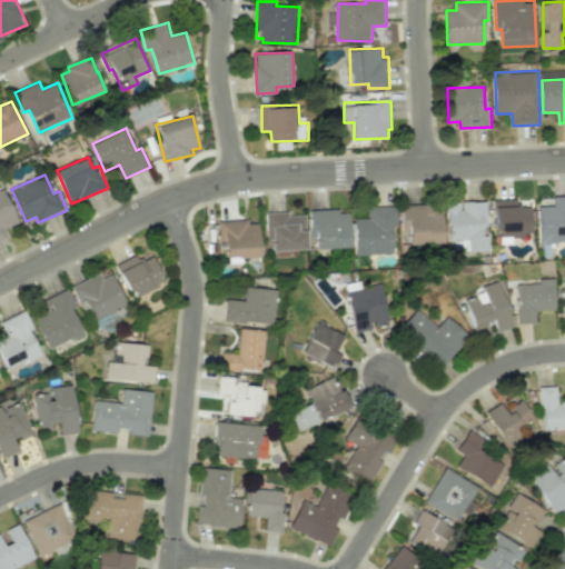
[(20,222),(5,189),(0,190),(0,242),(11,238),(7,228),(20,222)]
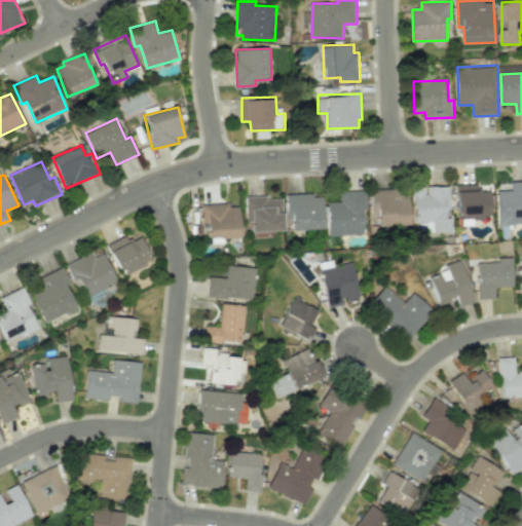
[(521,181),(513,181),(514,190),(499,191),(500,226),(521,225),(521,181)]
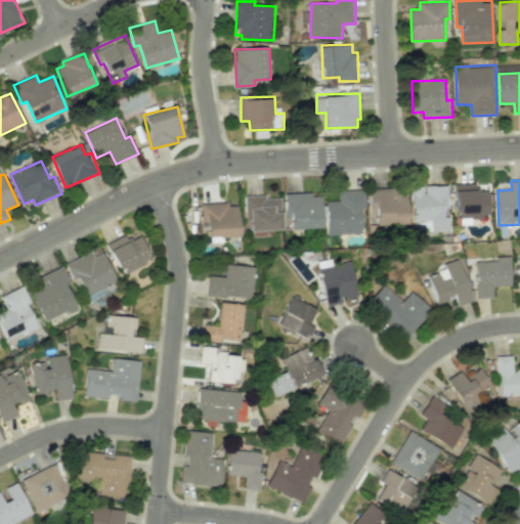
[(457,184),(459,218),(492,216),(490,190),(478,190),(477,183),(457,184)]
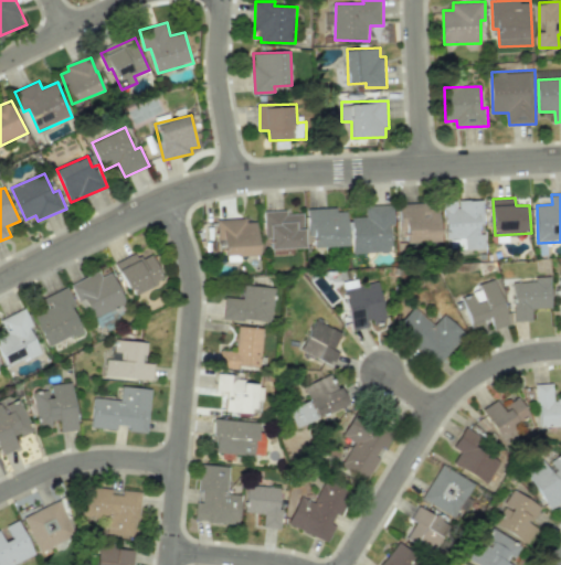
[(447,201),(448,249),(487,248),(487,234),(480,234),(480,224),(486,224),(485,200),(459,201),(447,201)]
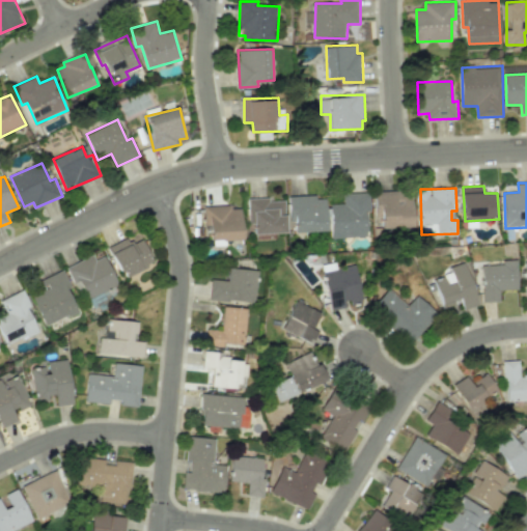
[(377,191),(377,211),(382,211),(383,228),(414,227),(414,191),(377,191)]
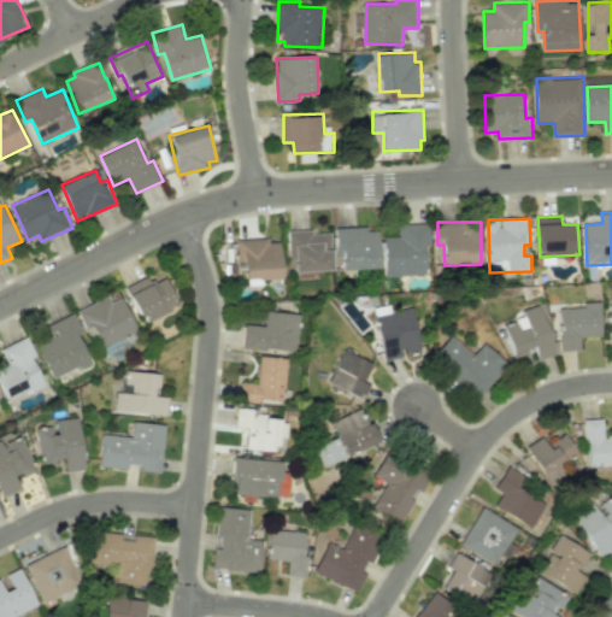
[(401,224),(401,236),(386,238),(387,276),(428,275),(428,246),(433,246),(431,223),(401,224)]
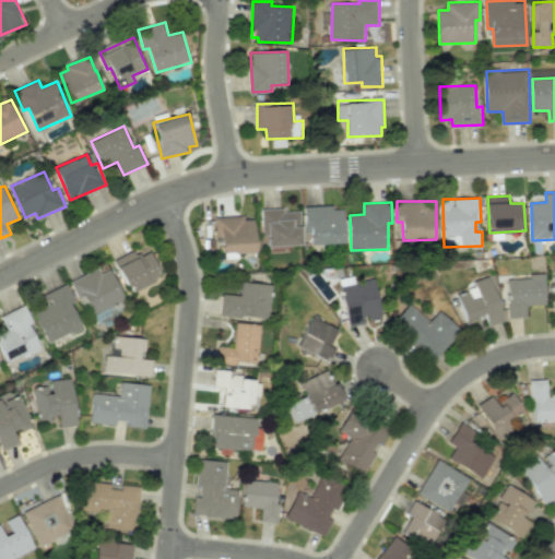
[(334,209),(334,205),(308,206),(309,245),(346,244),(345,209),(334,209)]
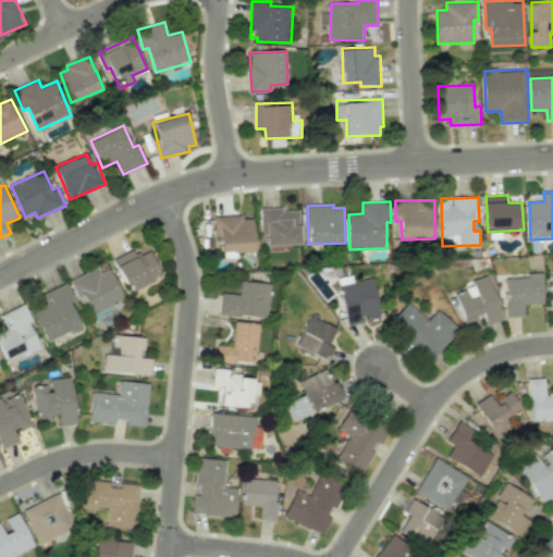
[(303,245),(302,210),(285,211),(285,208),(262,208),(263,235),(268,235),(269,246),(303,245)]
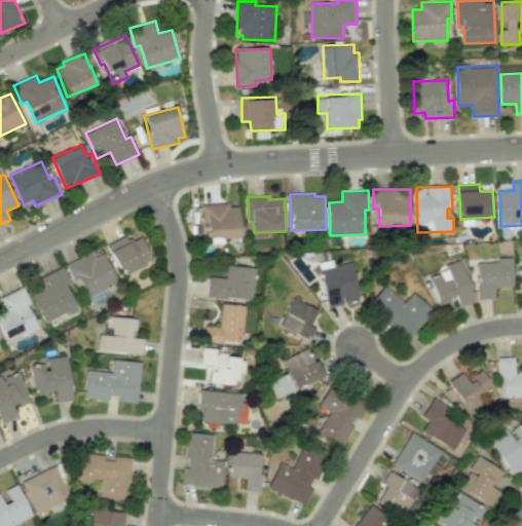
[(210,238),(243,237),(241,205),(232,207),(232,203),(204,204),(204,224),(210,224),(210,238)]
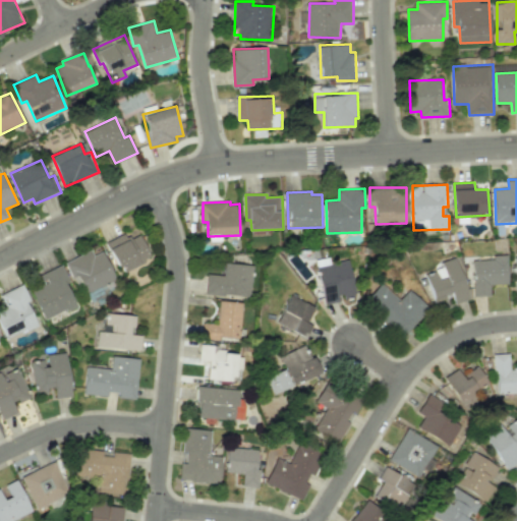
[(153,259),(142,235),(132,239),(130,233),(109,242),(122,273),(153,259)]
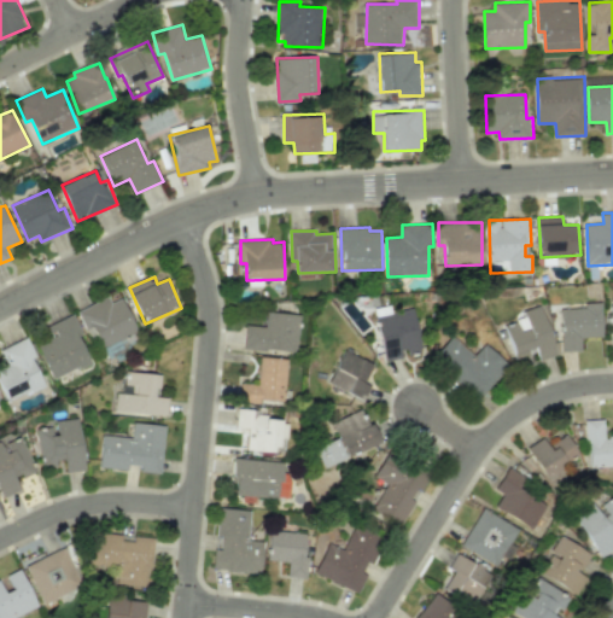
[(124,298),(114,303),(110,297),(81,310),(99,350),(140,332),(124,298)]
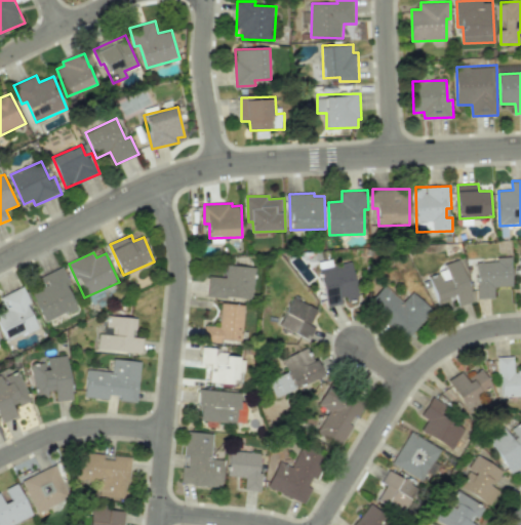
[(513,256),(498,257),(499,261),(478,263),(479,298),(495,298),(495,287),(514,287),(513,256)]
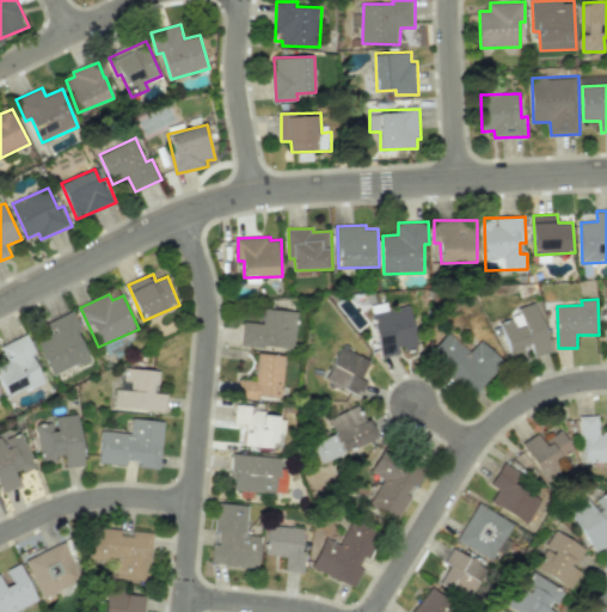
[(513,355),(526,352),(525,347),(533,344),(537,356),(552,353),(539,303),(517,307),(521,319),(503,324),(513,355)]
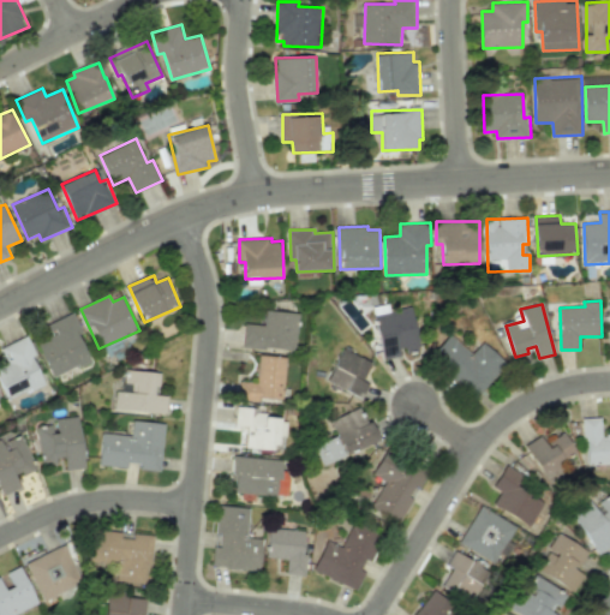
[(386,359),(423,352),(414,308),(377,314),(386,359)]
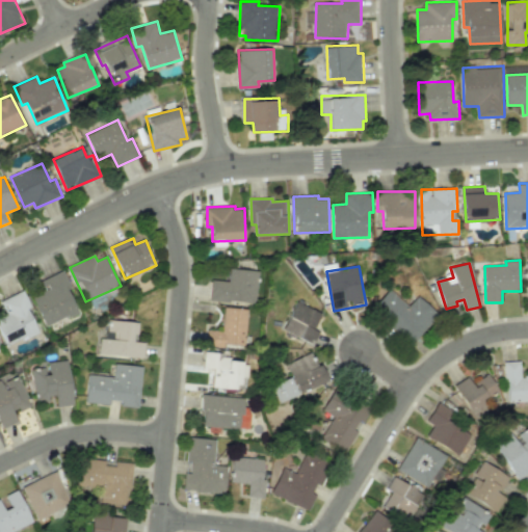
[(259,302),(261,270),(232,269),(231,281),(213,280),(212,300),(259,302)]
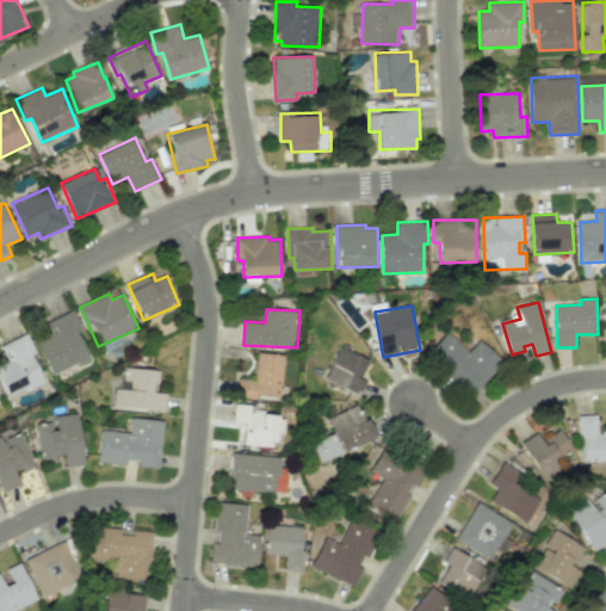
[(93,358),(74,312),(51,321),(55,332),(38,339),(55,375),(93,358)]
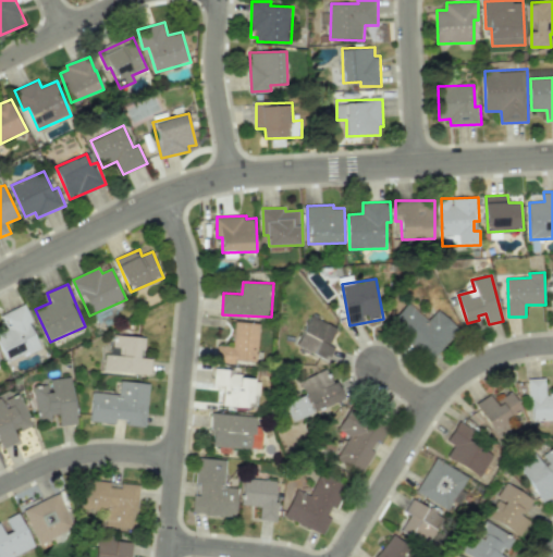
[(440,310),(430,320),(410,302),(393,322),(434,359),(462,330),(440,310)]
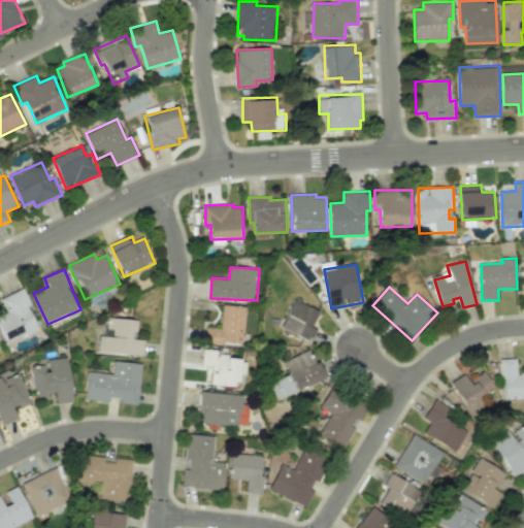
[(0,324),(8,343),(40,329),(30,305),(33,304),(26,288),(2,299),(8,311),(0,315),(0,324)]
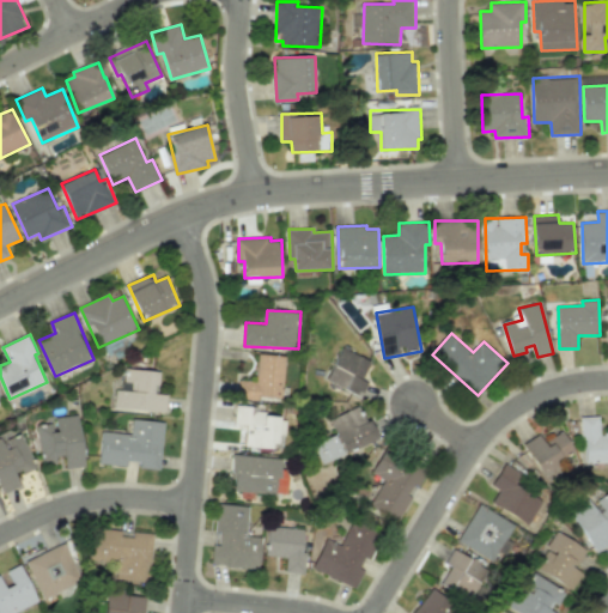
[(364,398),(370,382),(365,380),(374,360),(342,346),(327,381),(364,398)]
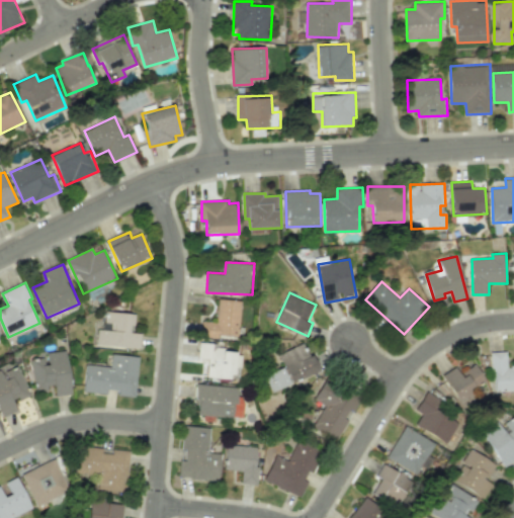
[(243,300),(220,299),(219,322),(203,321),(203,335),(241,337),(243,300)]
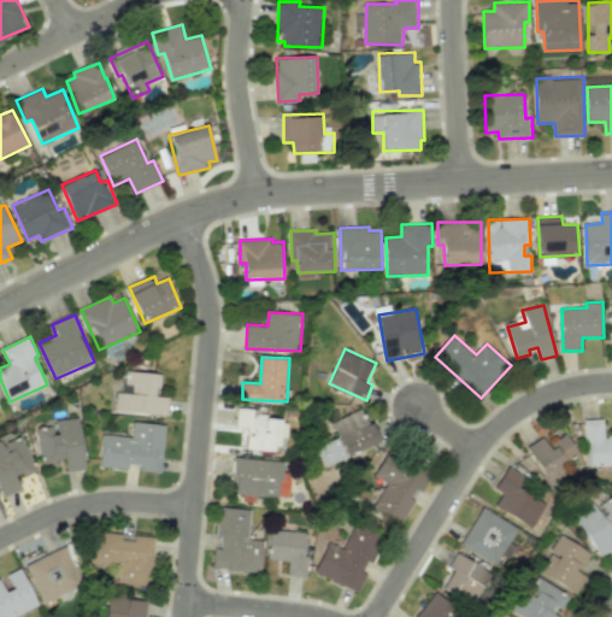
[(162,374),(128,371),(127,389),(119,389),(117,412),(169,416),(170,397),(160,397),(162,374)]
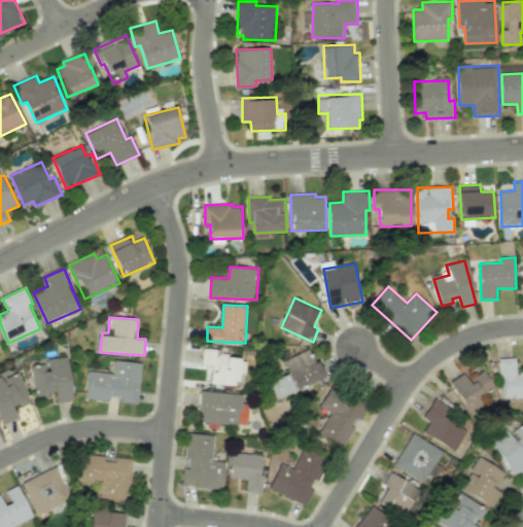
[(212,384),(245,386),(247,355),(204,352),(204,364),(213,365),(212,384)]
